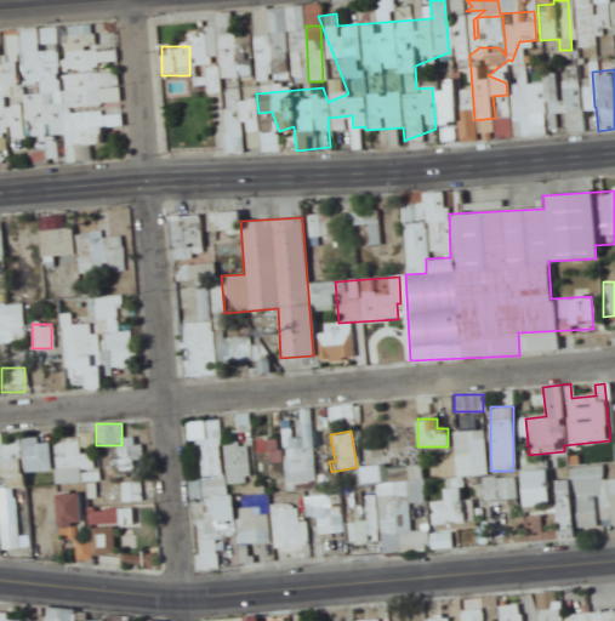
[(453,431),(454,476),(484,474),(483,431),(453,431)]
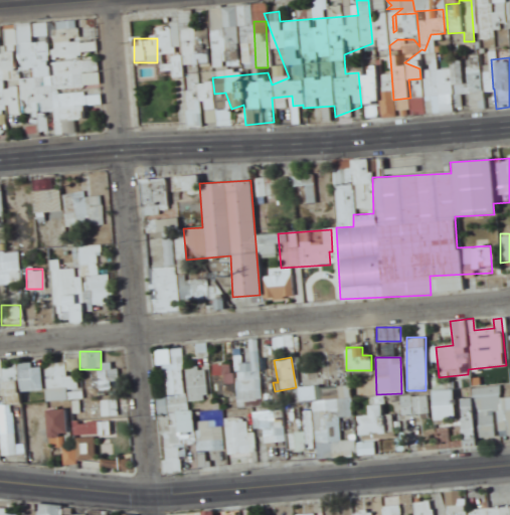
[(185,410),(179,362),(161,365),(165,397),(155,398),(157,413),(185,410)]
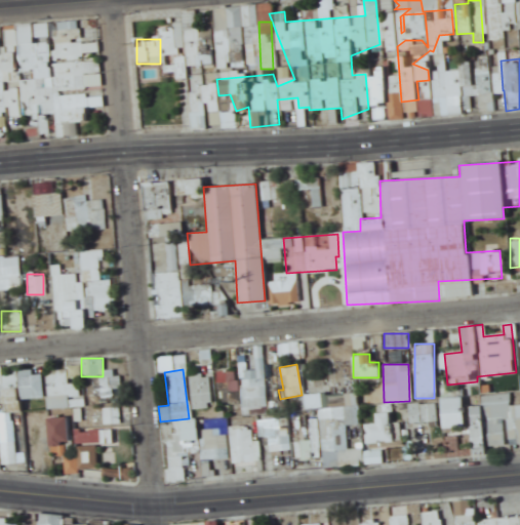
[(41,370),(17,371),(20,399),(43,398),(41,370)]
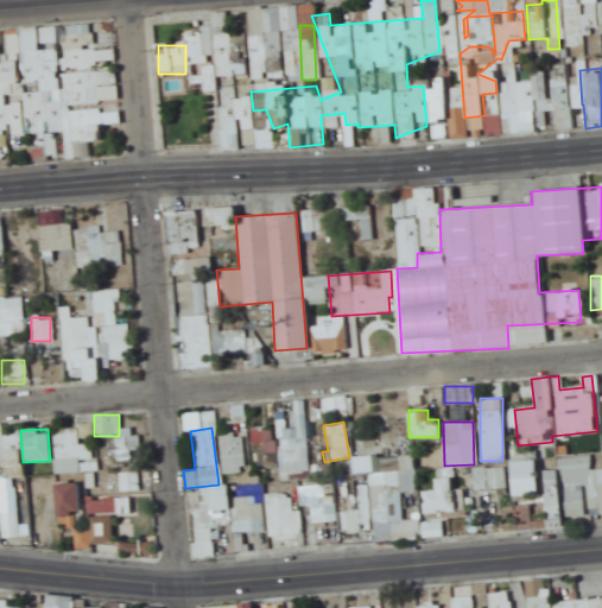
[(221,435),(221,472),(242,472),(242,435),(221,435)]
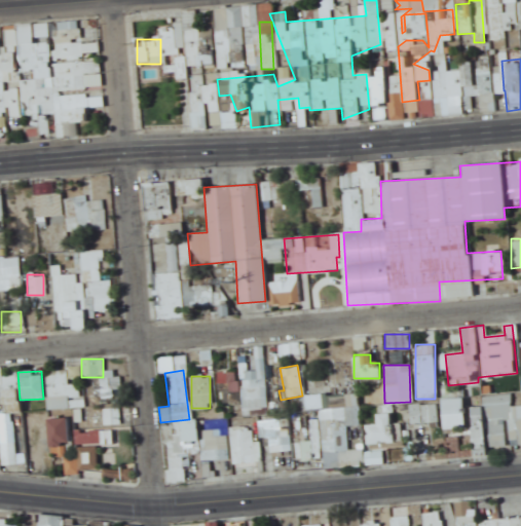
[(264,379),(240,379),(240,415),(264,415),(264,379)]
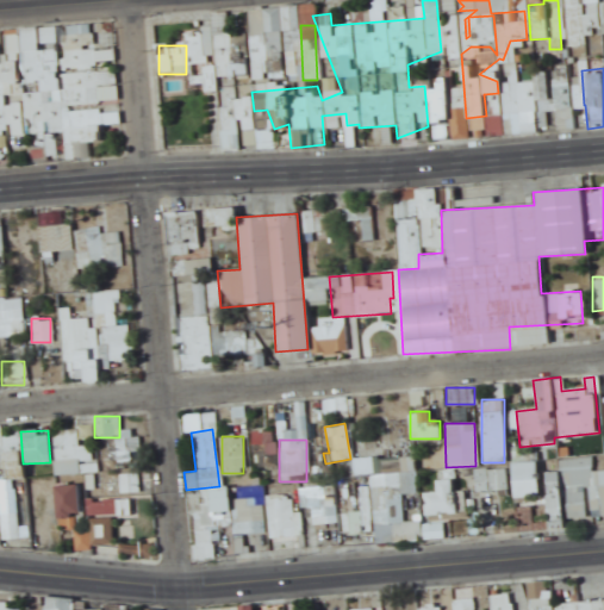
[(19,478),(19,453),(5,453),(5,478),(19,478)]
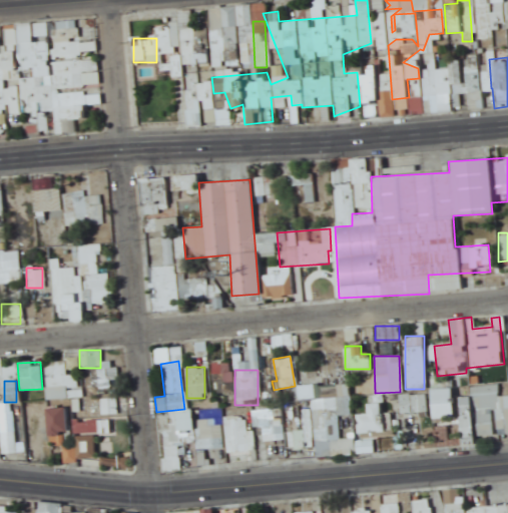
[(349,396),(348,383),(298,387),(299,400),(349,396)]
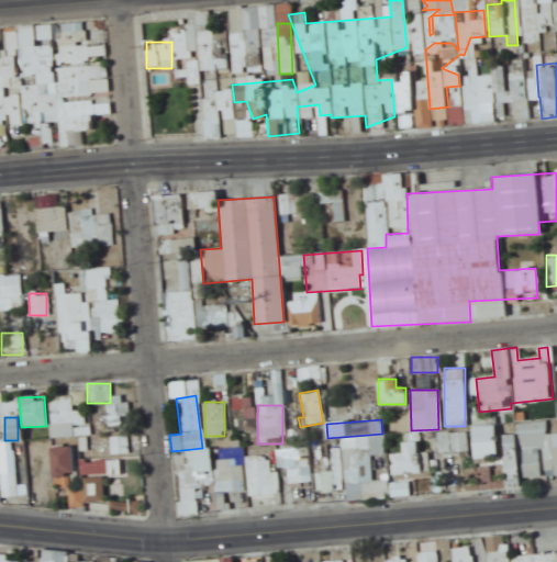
[(556,474),(556,419),(516,422),(519,476),(556,474)]
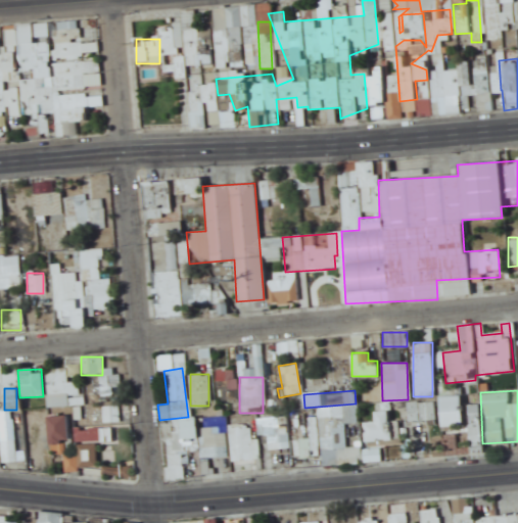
[(433,402),(405,402),(405,420),(433,420),(433,402)]
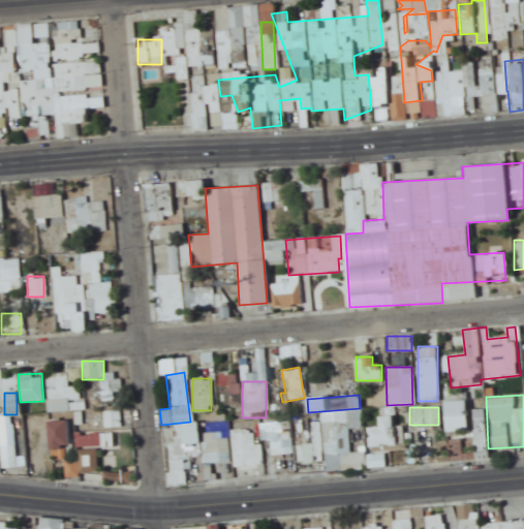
[(95,449),(119,448),(117,411),(102,411),(103,431),(73,432),(74,460),(63,460),(64,474),(96,473),(95,449)]
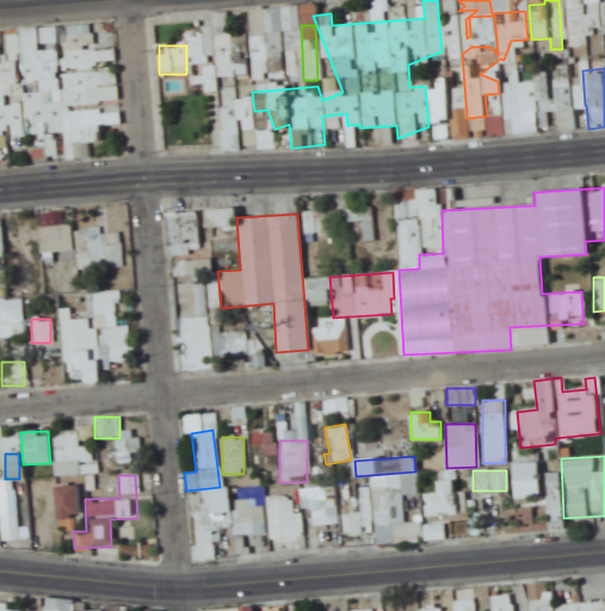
[(421,493),(424,517),(455,513),(450,479),(434,481),(436,492),(421,493)]
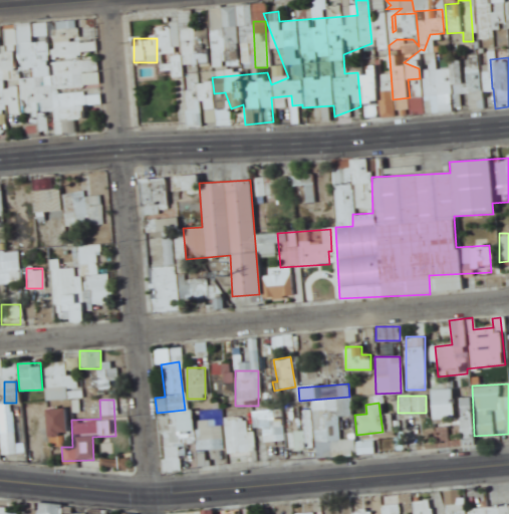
[(66,409),(47,409),(47,442),(66,442),(66,409)]
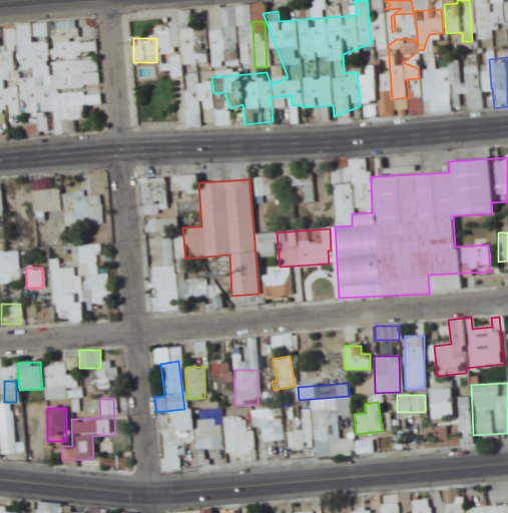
[(251,427),(280,424),(278,408),(250,411),(251,427)]
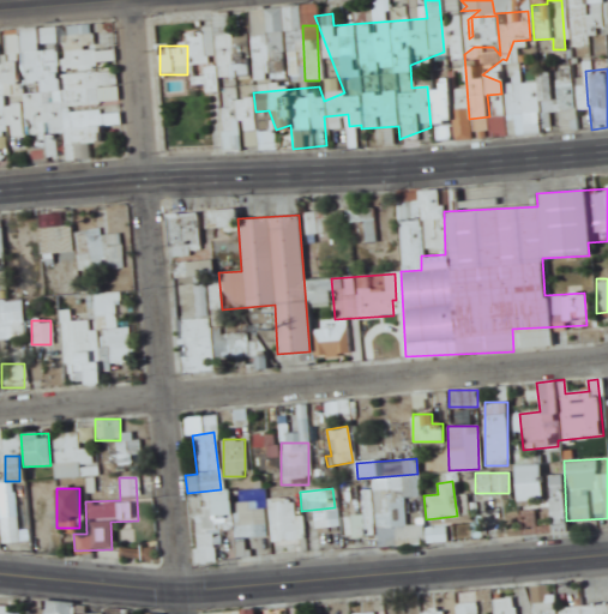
[(233,536),(263,535),(262,500),(192,501),(192,530),(233,529),(233,536)]
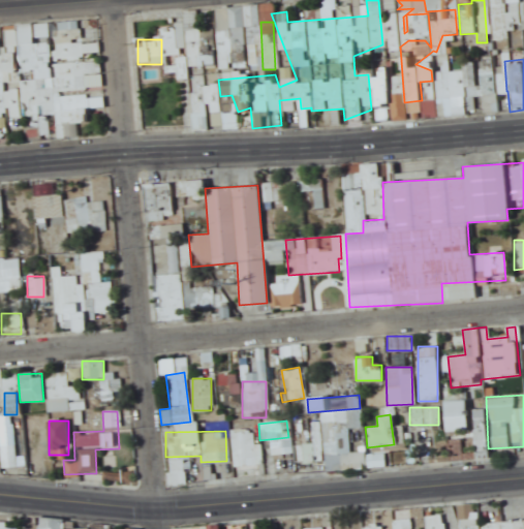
[(14,444),(4,444),(4,468),(14,468),(14,444)]
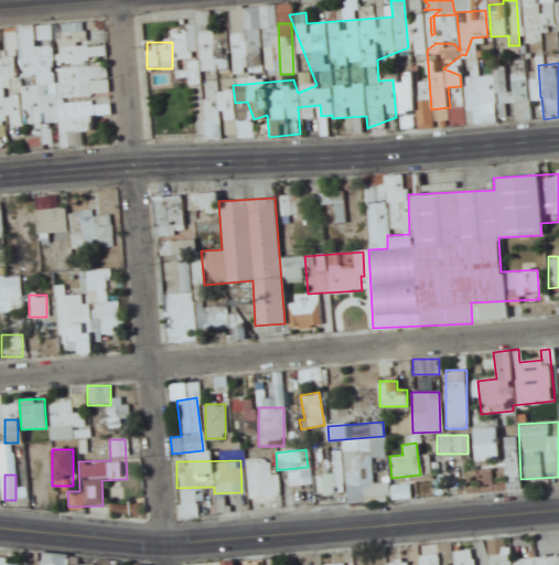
[(270,499),(269,476),(248,476),(249,499),(270,499)]
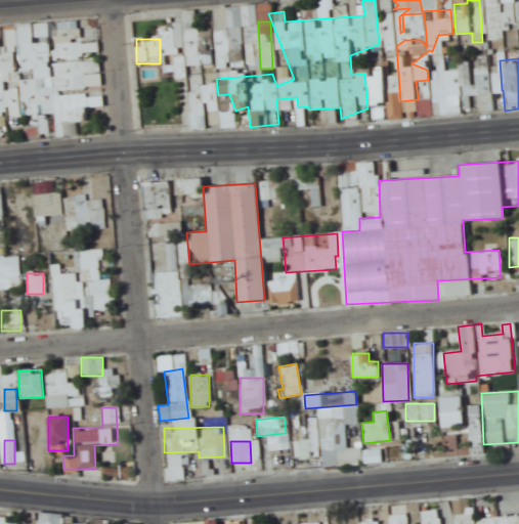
[(361,450),(361,462),(378,462),(378,450),(361,450)]
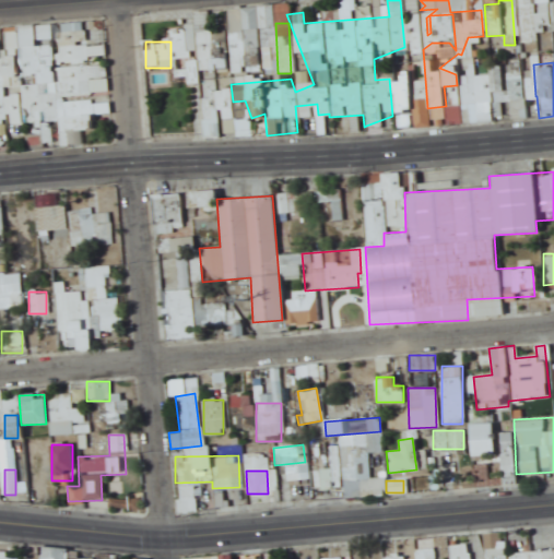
[(38,558),(65,558),(65,548),(38,548),(38,558)]
